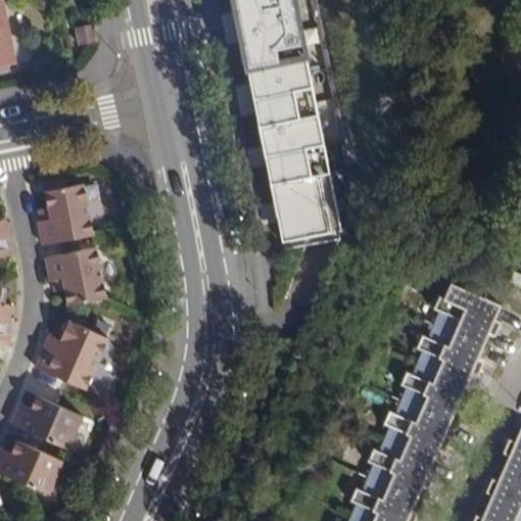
[(0,0),(0,70),(16,67),(2,0),(0,0)]
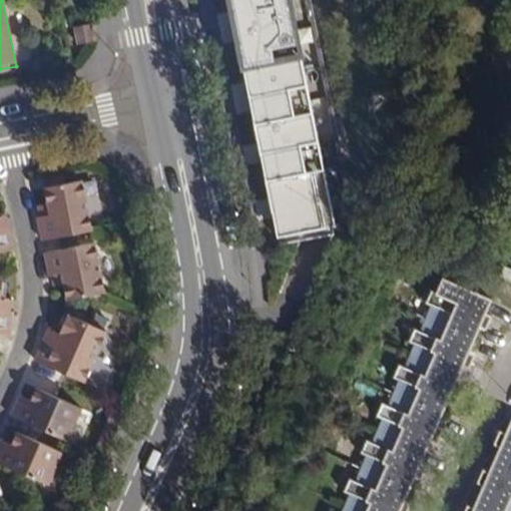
[(230,0),(233,13),(245,12),(246,16),(244,18),(243,20),(244,23),(245,25),(246,26),(248,27),(250,28),(251,28),(253,28),(256,40),(239,43),(248,84),(260,82),(261,85),(260,88),(260,89),(261,90),(261,92),(262,93),(264,94),(266,95),(267,95),(270,110),(253,113),(261,145),(277,142),(281,160),(265,164),(272,201),(288,198),(291,216),(276,219),(280,239),(337,227),(311,101),(301,103),(299,89),(308,87),(297,32),(287,33),(284,20),(294,18),(290,0),(230,0)]
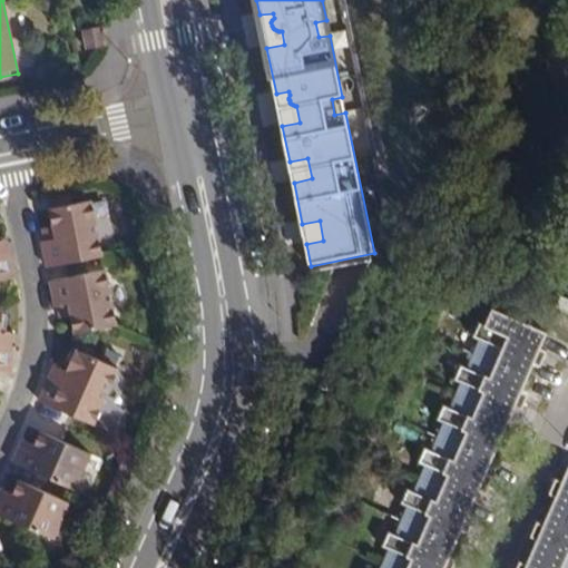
[(274,18),(273,13),(260,15),(266,48),(284,45),(282,31),(280,31),(278,31),(276,30),(274,29),(273,28),(272,26),(271,22),(272,20),(274,18)]
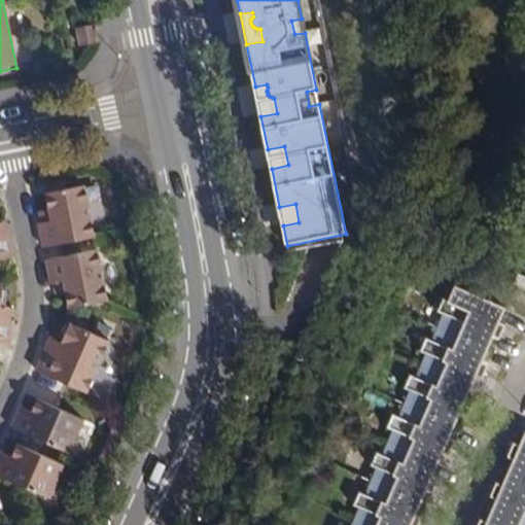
[(305,33),(302,19),(291,21),(294,34),(305,33)]
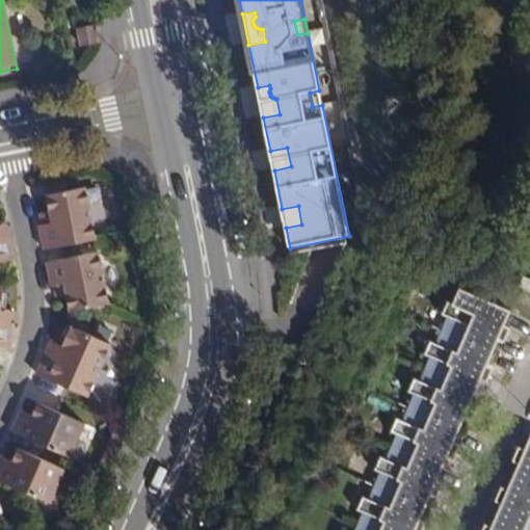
[(83,48),(87,47),(100,45),(96,25),(79,28),(83,48)]
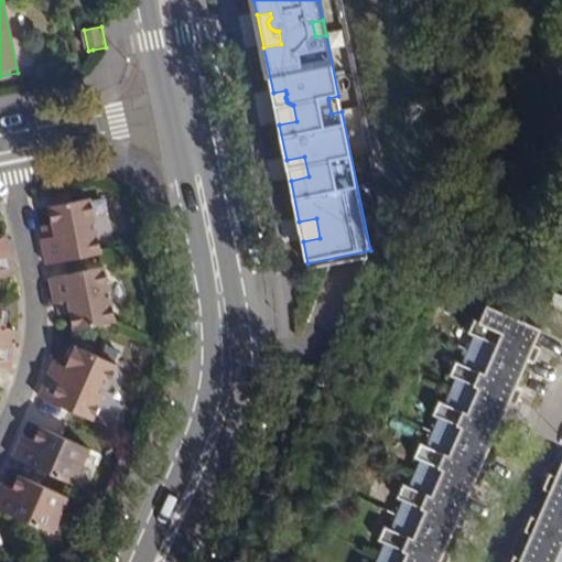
[(287,94),(285,90),(273,93),(279,125),(296,121),(293,105),(292,105),(290,104),(288,103),(287,101),(287,99),(285,98),(285,97),(287,94)]
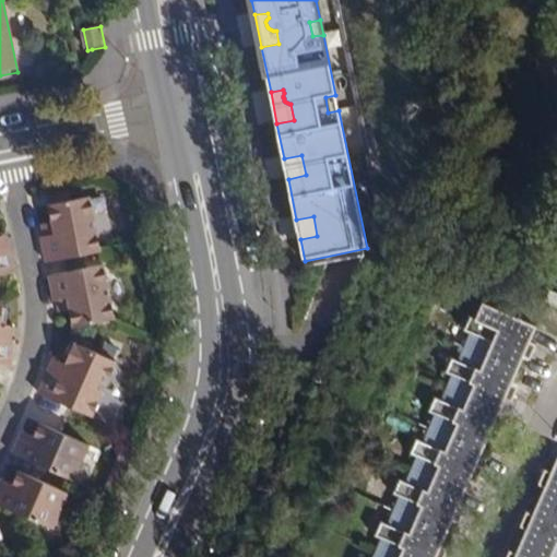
[(339,110),(335,95),(326,97),(328,113),(339,110)]
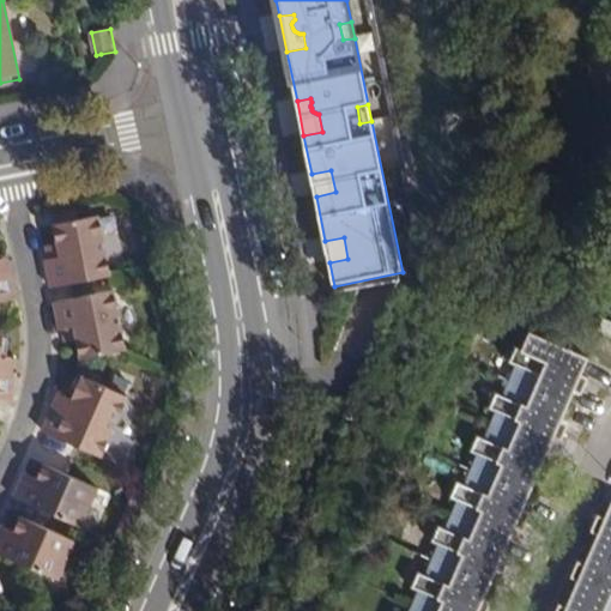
[(336,192),(331,170),(312,174),(316,197),(336,192)]
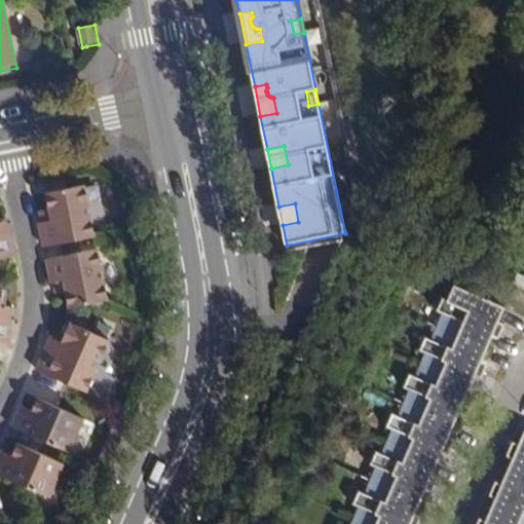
[(64,188),(62,177),(42,180),(45,192),(64,188)]
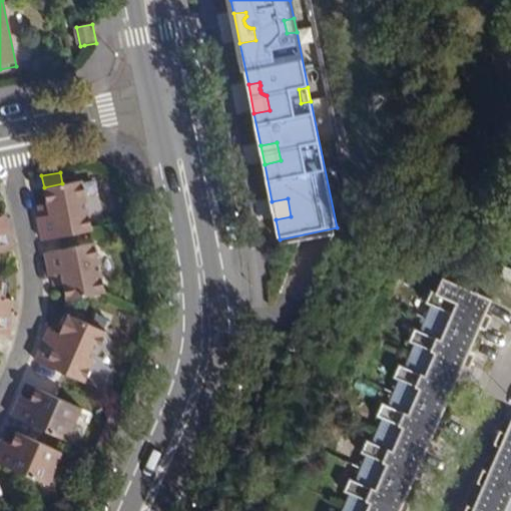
[(36,217),(40,239),(89,230),(80,180),(62,183),(44,187),(42,187),(45,204),(47,215),(37,216),(36,217)]
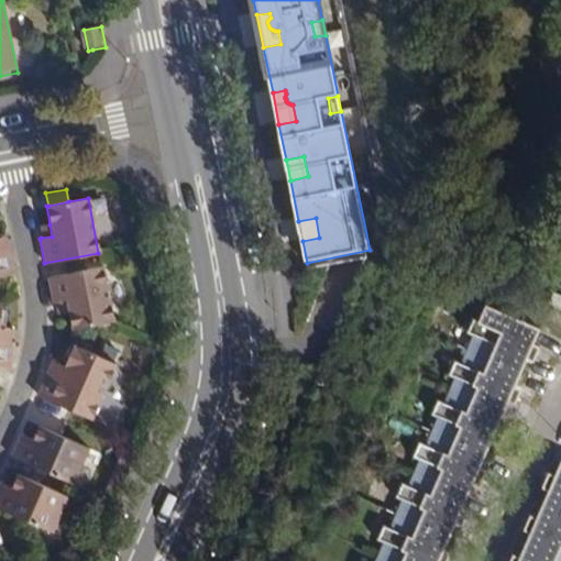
[(319,238),(316,218),(298,221),(303,241),(319,238)]
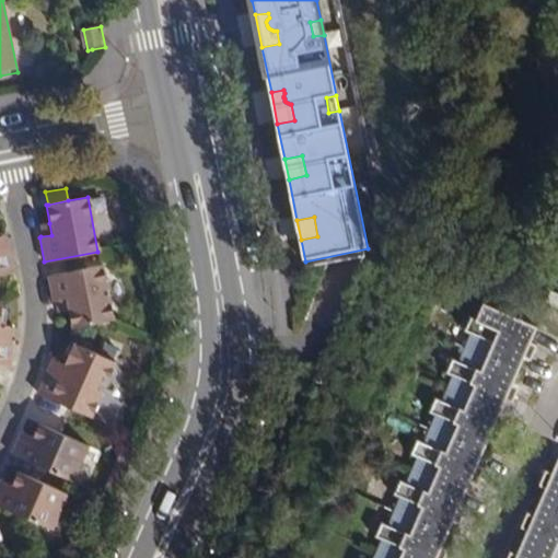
[(51,235),(49,223),(38,224),(41,236),(51,235)]
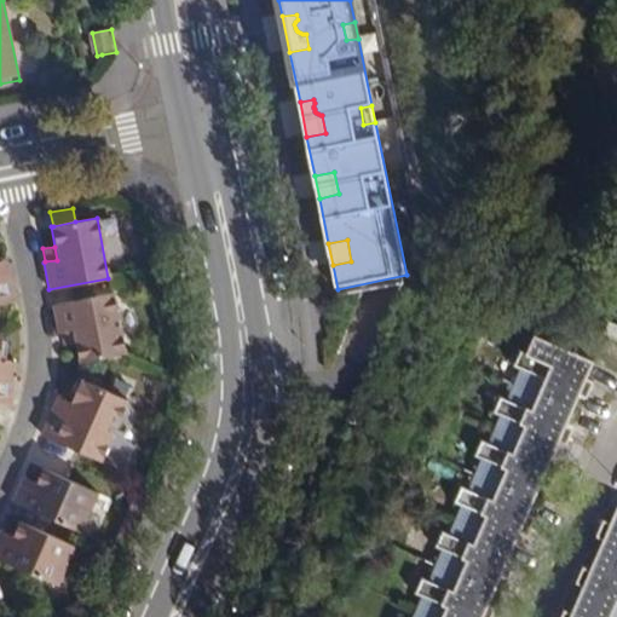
[(0,303),(12,301),(7,275),(0,276),(0,303)]
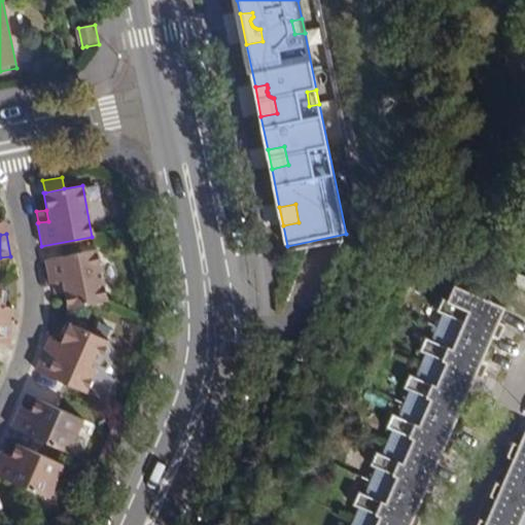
[(67,311),(105,301),(95,249),(44,259),(48,283),(50,282),(61,280),(63,291),(67,311)]
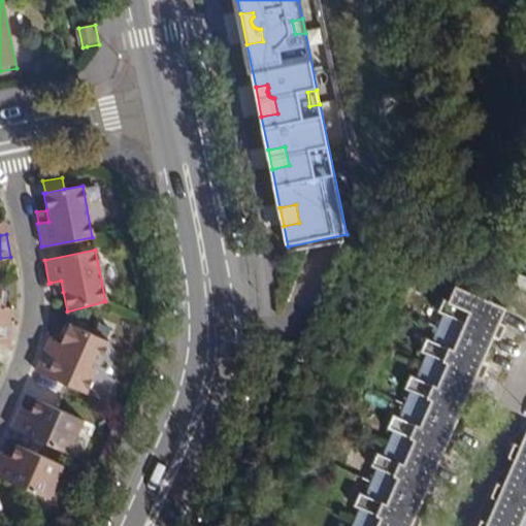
[(63,292),(61,281),(51,283),(53,295),(63,292)]
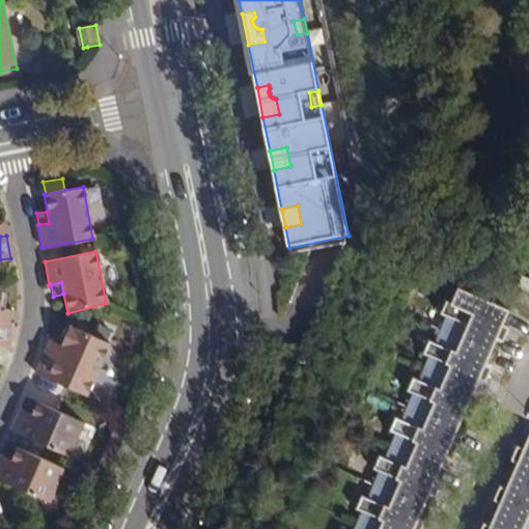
[(418,528),(421,524),(415,521),(427,493),(434,496),(439,482),(433,480),(443,456),(449,458),(455,444),(449,442),(462,414),(468,416),(473,404),(467,400),(477,377),(483,380),(489,368),(482,365),(495,338),(500,340),(506,327),(500,325),(506,311),(453,288),(448,302),(442,300),(436,312),(442,315),(430,343),(424,341),(419,352),(425,355),(415,379),(409,376),(404,389),(410,392),(397,419),(392,417),(386,430),(392,434),(381,458),(376,455),(370,468),(376,470),(364,498),(358,496),(353,509),(358,511),(351,528),(418,528)]
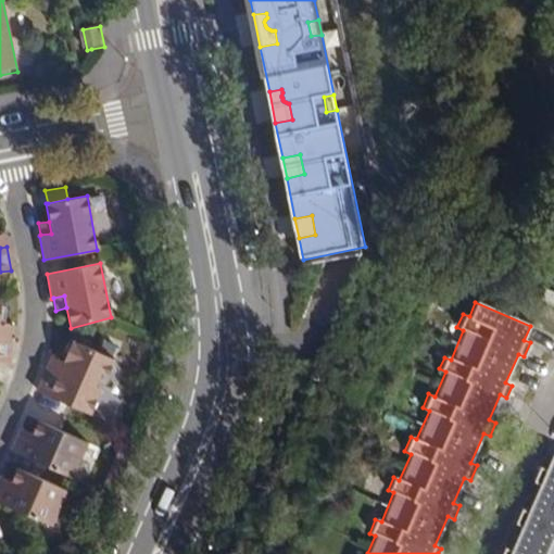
[(0,326),(3,325),(3,315),(0,312),(0,368),(10,369),(11,342),(0,341),(0,326)]
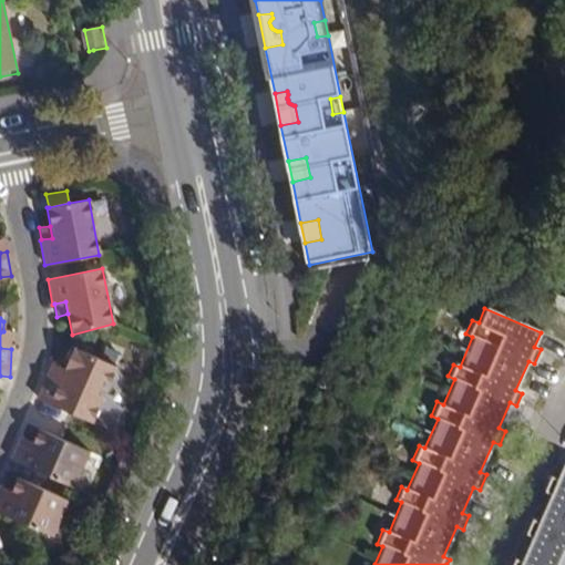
[(11,336),(0,335),(0,348),(11,349),(11,336)]
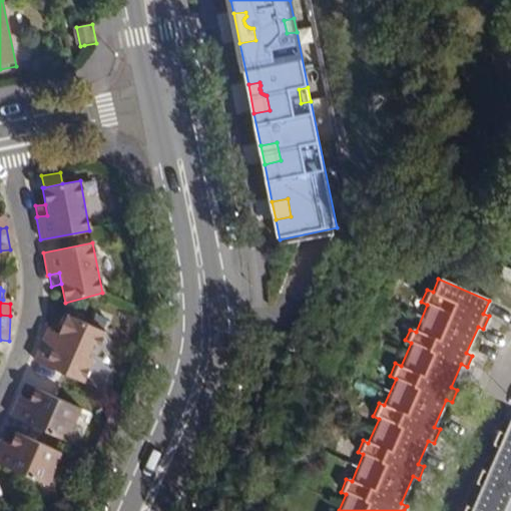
[(33,360),(81,382),(105,332),(69,315),(58,317),(53,327),(58,334),(53,345),(42,340),(33,360)]
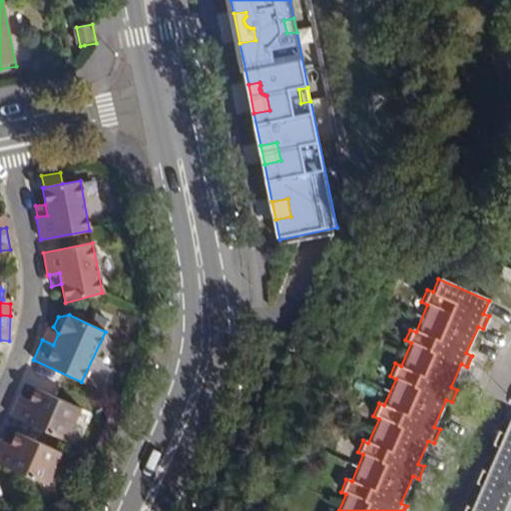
[(51,331),(46,329),(42,340),(53,345),(58,334),(51,331)]
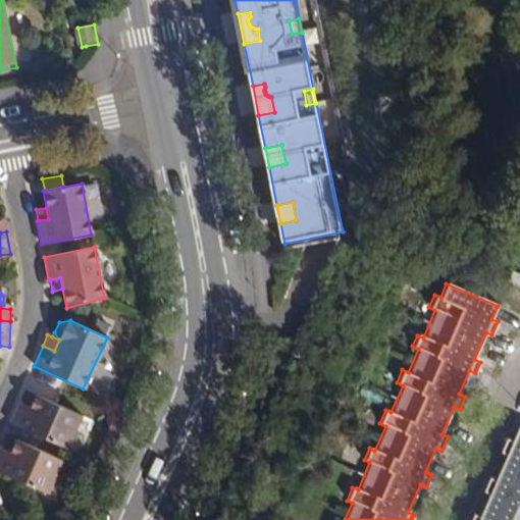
[(8,423),(19,428),(65,449),(81,415),(34,395),(28,408),(24,413),(14,409),(8,423)]
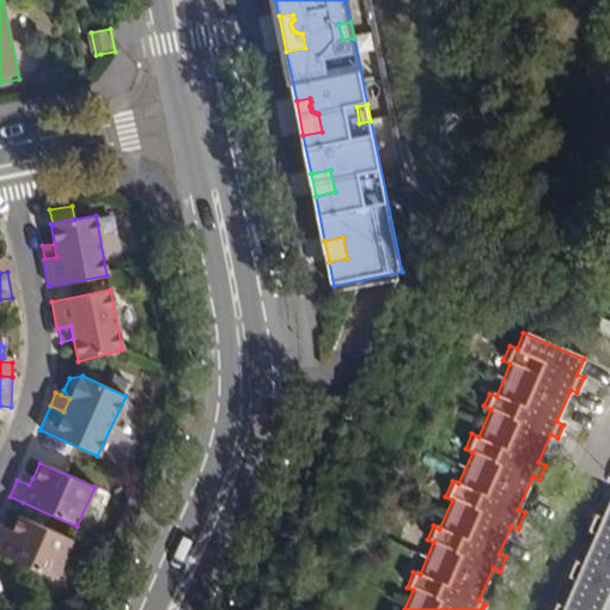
[(32,479),(19,474),(17,480),(29,485),(32,479)]
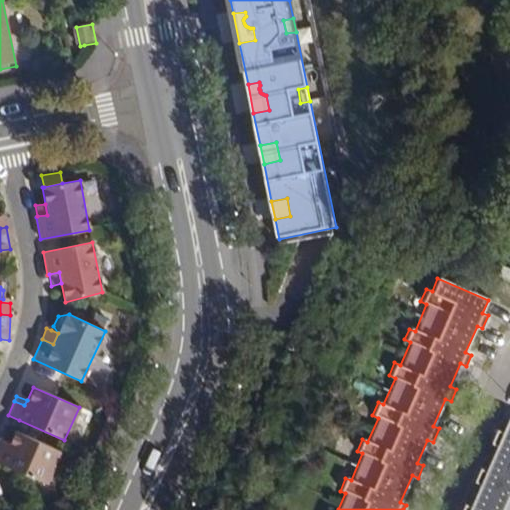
[(509,421),(504,433),(498,430),(493,442),(498,445),(488,470),(482,468),(476,481),(481,484),(471,507),(466,504),(463,509),(509,509),(509,421)]
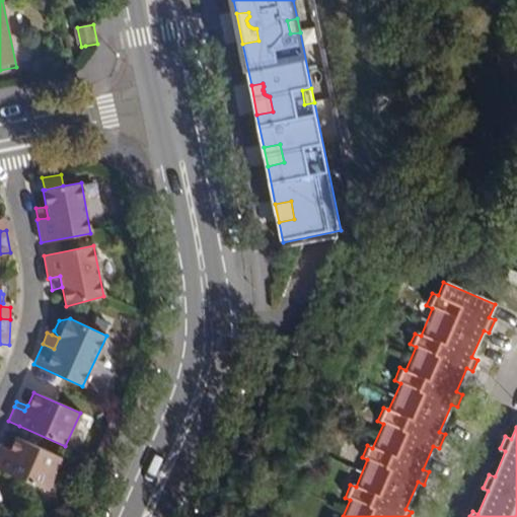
[(0,469),(22,479),(45,490),(59,458),(13,438),(9,448),(6,456),(0,453),(0,469)]
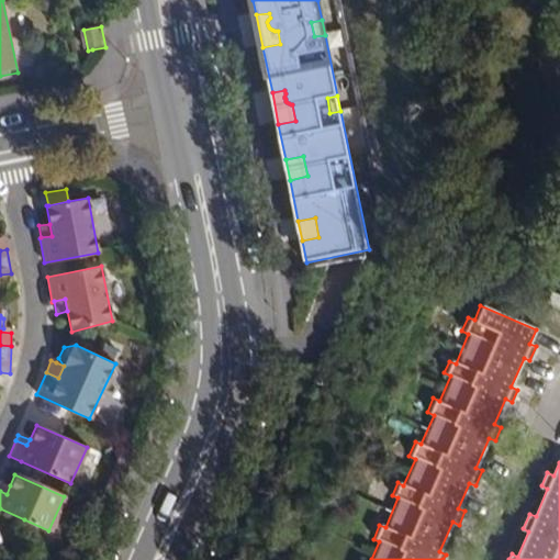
[(10,485),(0,481),(0,491),(7,494),(10,485)]
